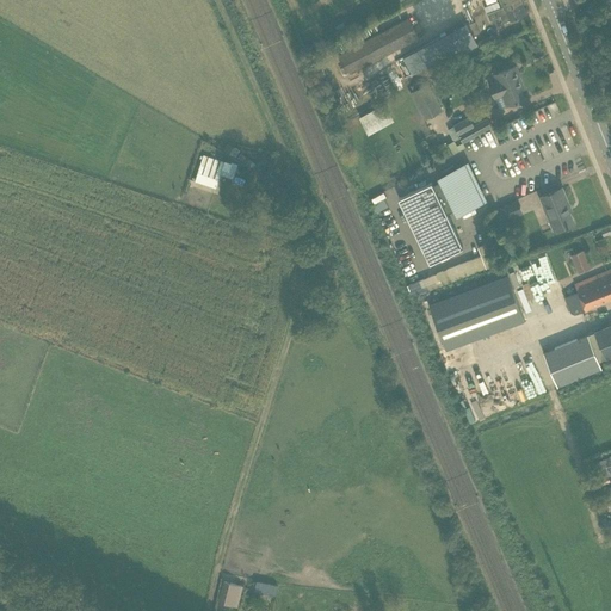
[(526,13),(520,0),(499,0),(503,7),(492,12),(494,18),(500,16),(503,23),(510,19),(510,20),(526,13)]
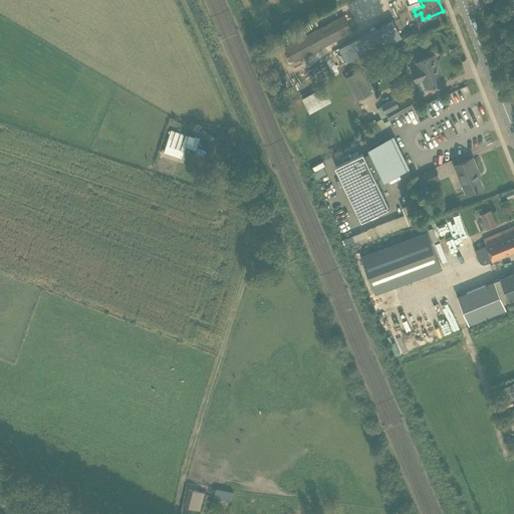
[(343,15),(284,46),(289,56),(286,57),(289,64),(292,62),(293,63),(352,32),(343,15)]
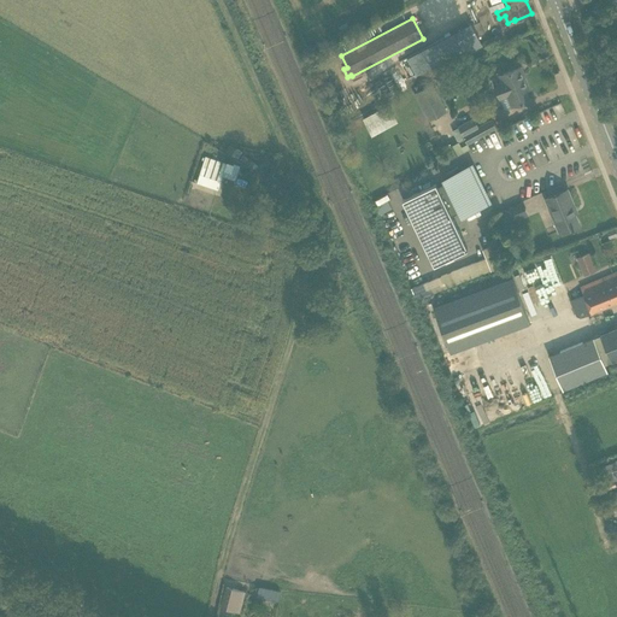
[(454,31),(406,57),(416,75),(463,50),(454,31)]
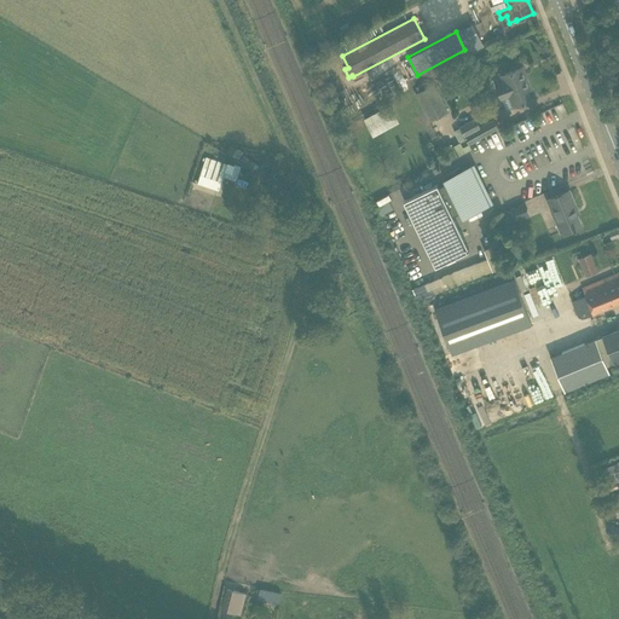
[(499,36),(485,42),(489,50),(502,42),(499,36)]
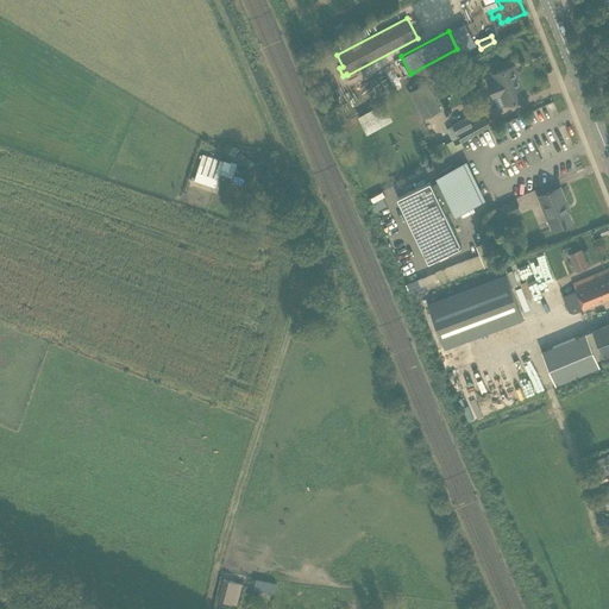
[(514,66),(491,74),(494,80),(488,82),(493,95),(500,93),(498,92),(503,90),(508,102),(512,101),(522,98),(519,88),(520,88),(519,83),(521,82),(514,66)]
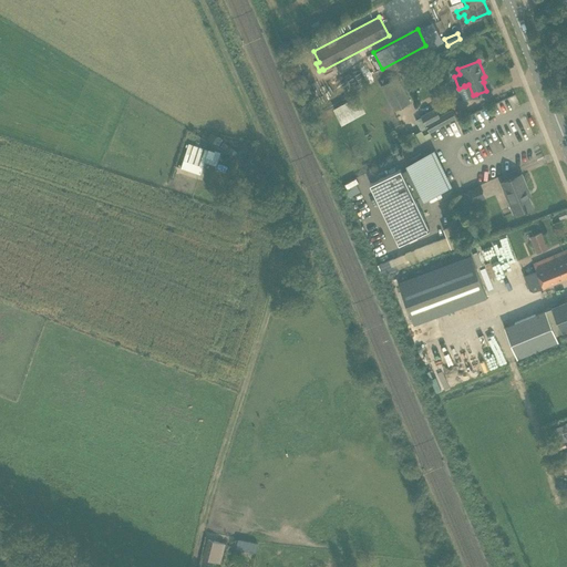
[(380,86),(393,112),(411,103),(398,78),(380,86)]
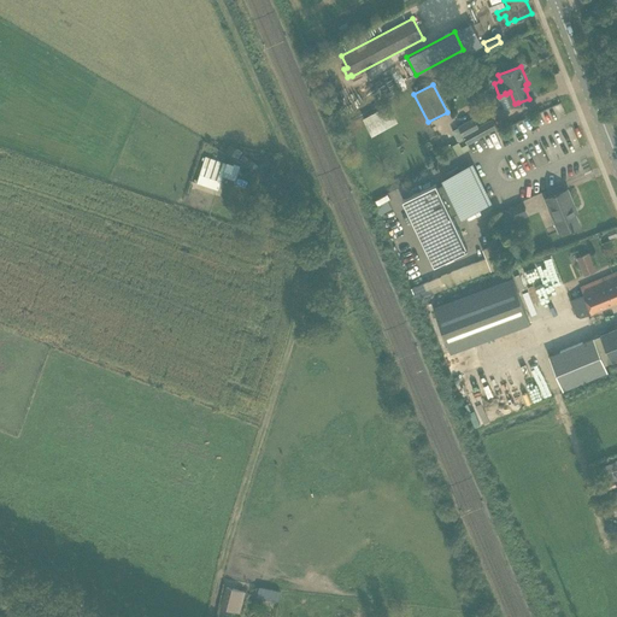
[(374,134),(401,121),(392,103),(365,116),(374,134)]
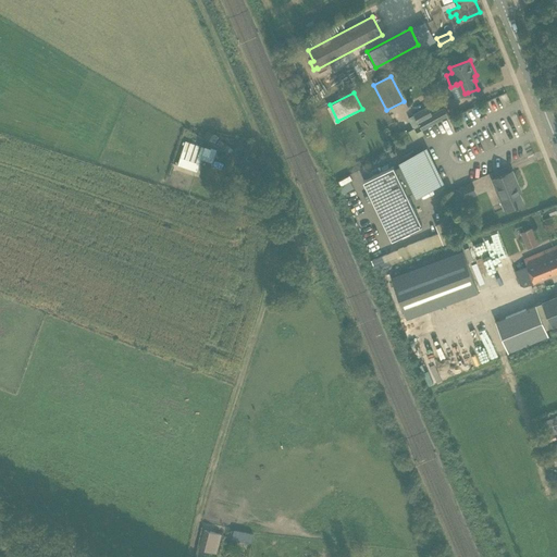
[(421,130),(438,120),(447,115),(444,108),(432,115),(428,107),(413,114),(421,130)]
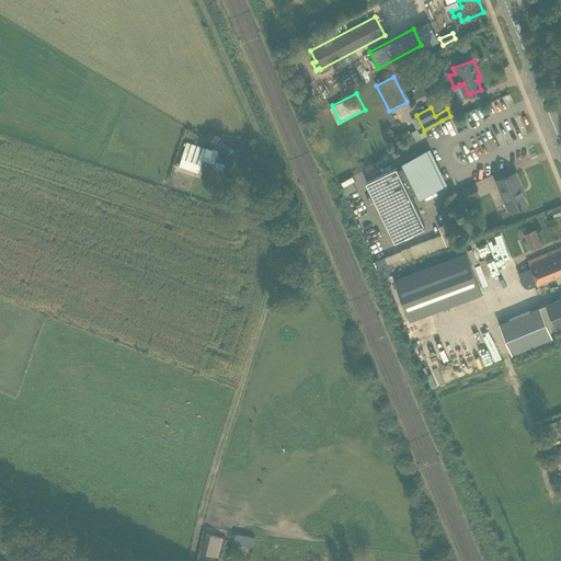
[(410,129),(403,133),(410,145),(415,141),(411,133),(410,129)]
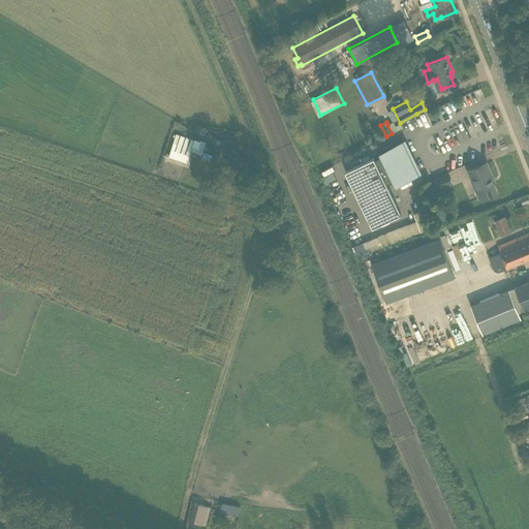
[(177,132),(169,156),(188,162),(190,155),(201,159),(207,142),(177,132)]
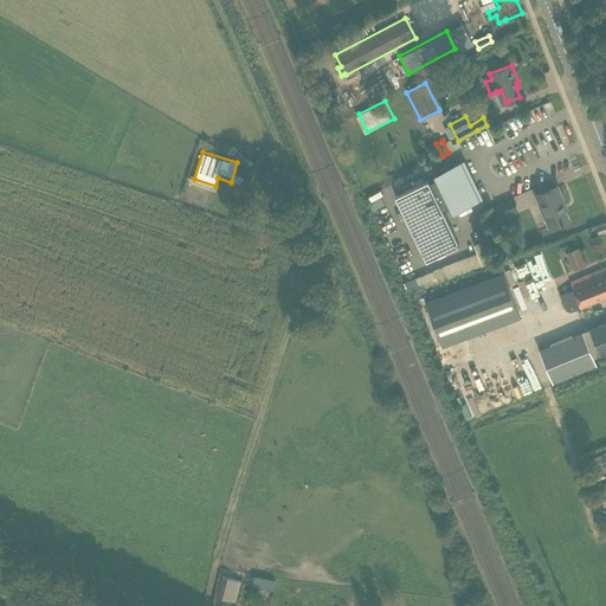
[(483,199),(464,160),(433,174),(436,180),(430,184),(429,180),(395,195),(426,259),(458,244),(443,212),(450,207),(452,213),(483,199)]
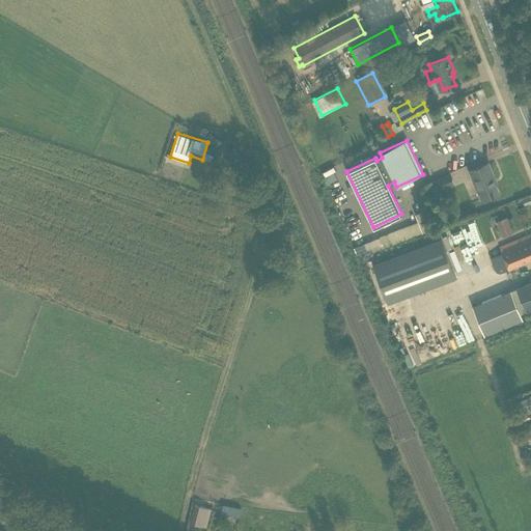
[(469,171),(473,179),(475,178),(478,187),(476,188),(481,199),(492,194),(493,196),(495,196),(494,195),(498,193),(492,178),(494,177),(488,163),(469,171)]
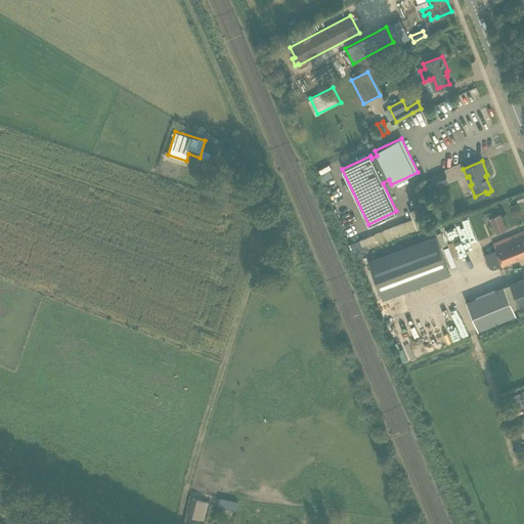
[(413,220),(350,242),(353,252),(427,227),(420,207),(410,210),(413,220)]
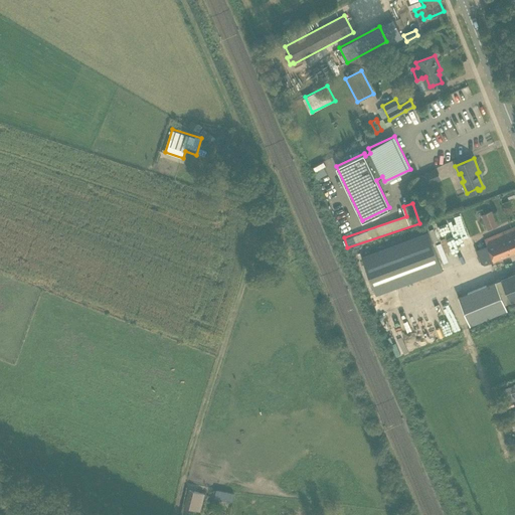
[(481,214),(487,230),(497,226),(492,210),(481,214)]
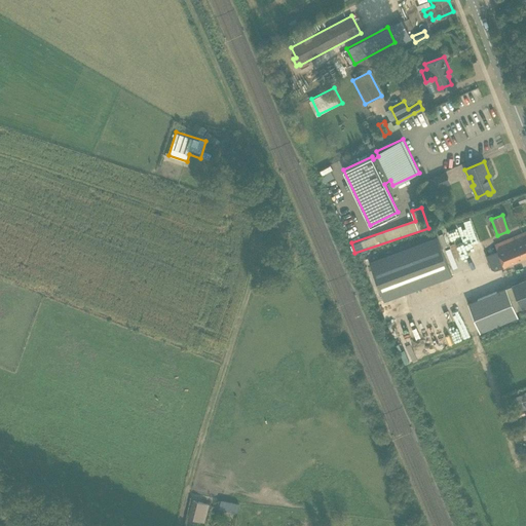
[(525,231),(494,245),(497,251),(486,256),(491,269),(494,270),(525,257),(525,231)]
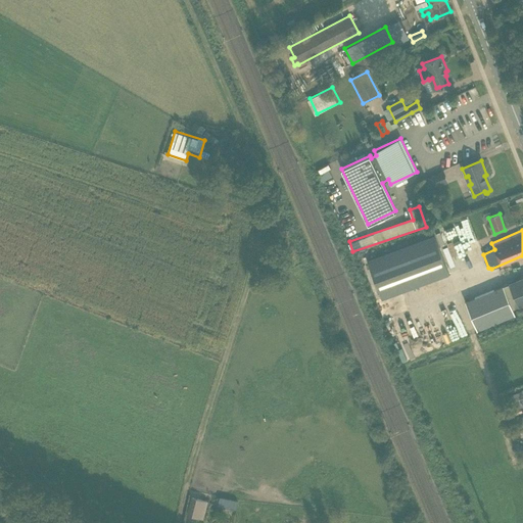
[(434,234),(405,245),(420,284),(448,273),(434,234)]
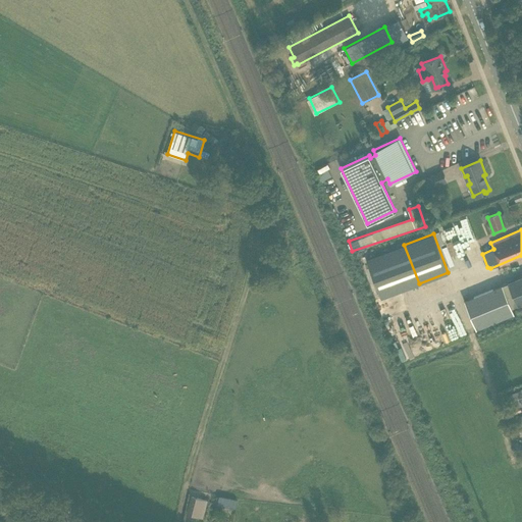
[(521,276),(464,301),(473,323),(476,330),(514,314),(512,308),(521,303),(521,276)]
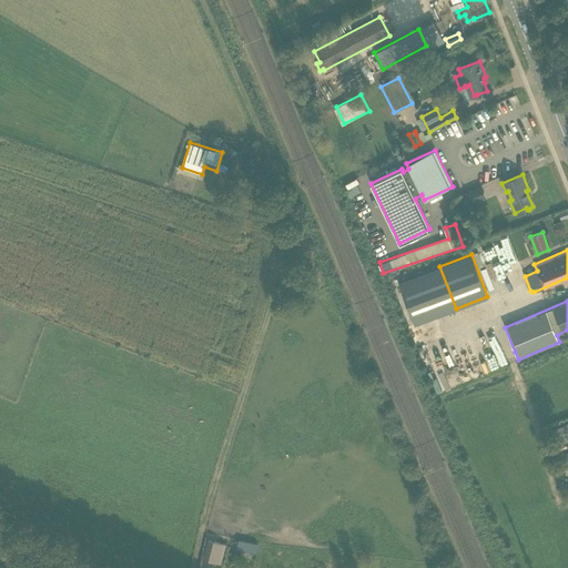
[(509,366),(504,346),(482,352),(480,346),(462,352),(469,377),(509,366)]
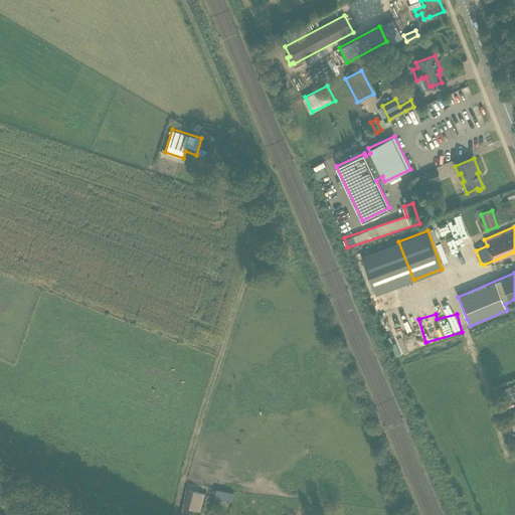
[(422,355),(409,360),(413,369),(426,364),(422,355)]
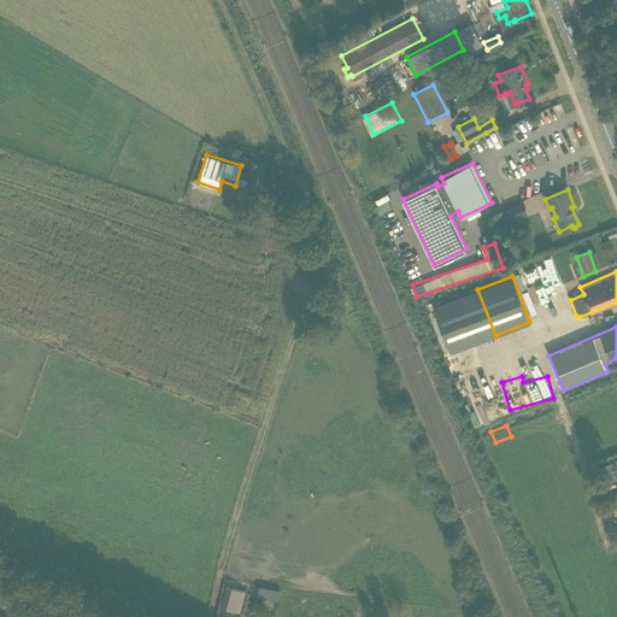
[(616,463),(599,468),(603,481),(616,476),(616,458),(615,459),(616,463)]
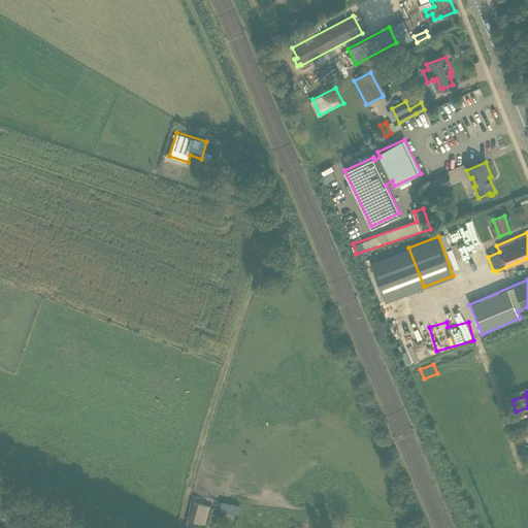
[(220,509),(220,510),(237,514),(239,505),(222,501),(220,509)]
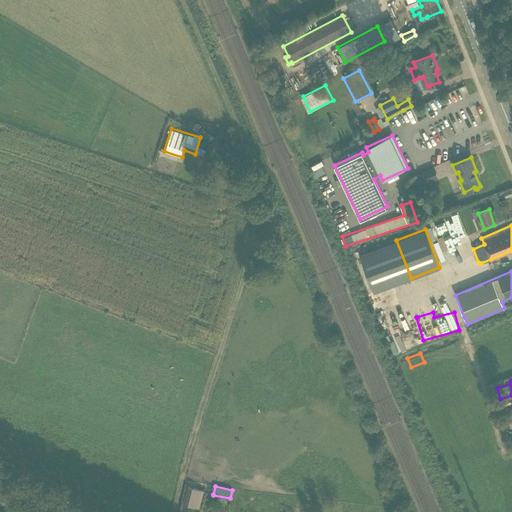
[(184,504),(192,506),(199,508),(204,492),(188,487),(184,504)]
